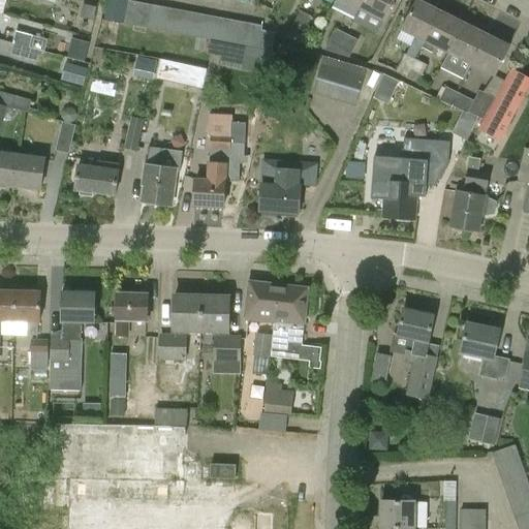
[(107,0),(103,20),(123,24),(127,2),(127,0),(107,0)]
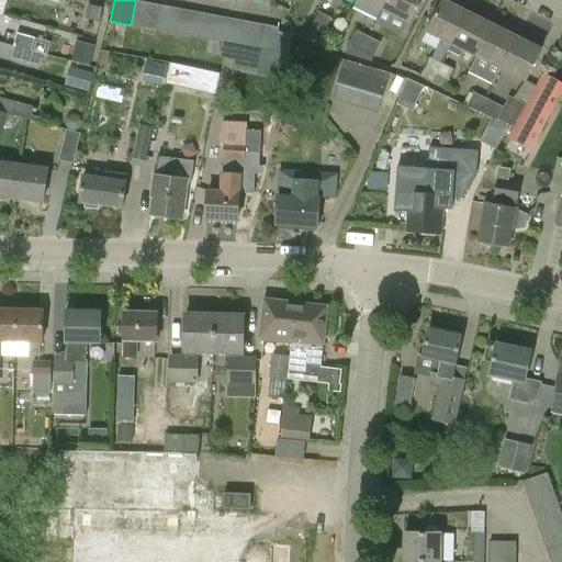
[(362,0),(381,9),(385,0),(362,0)]
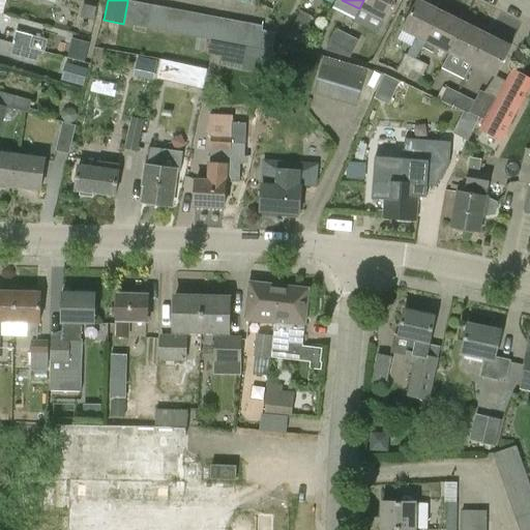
[(394,0),(363,0),(359,8),(384,21),(394,0)]
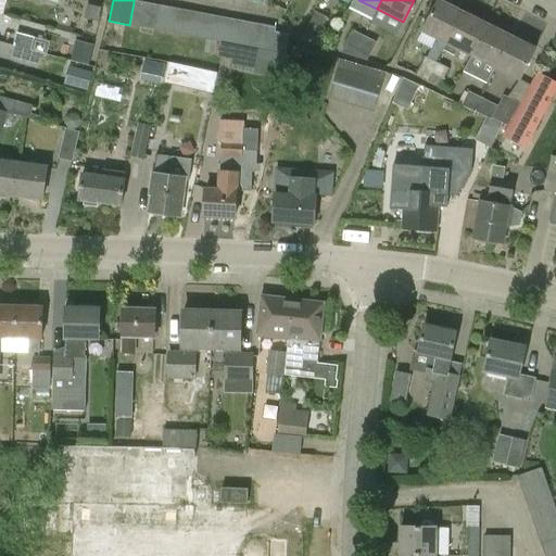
[(422,30),(447,42),(462,12),(438,0),(422,30)]
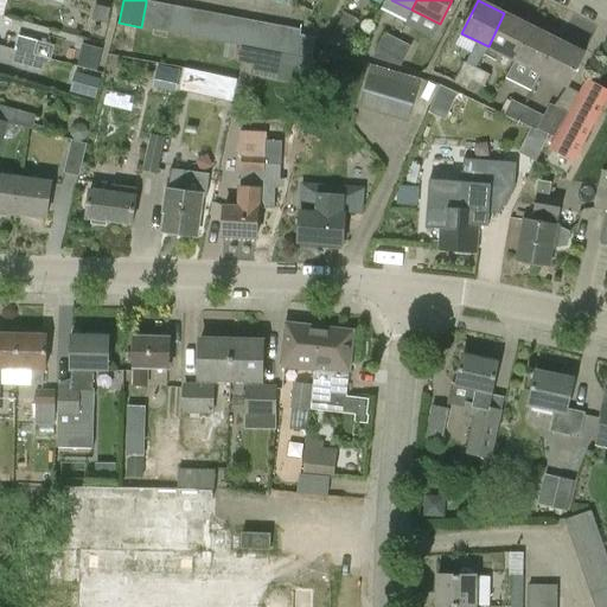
[(141,30),(155,33),(160,5),(146,2),(141,27),(141,30)]
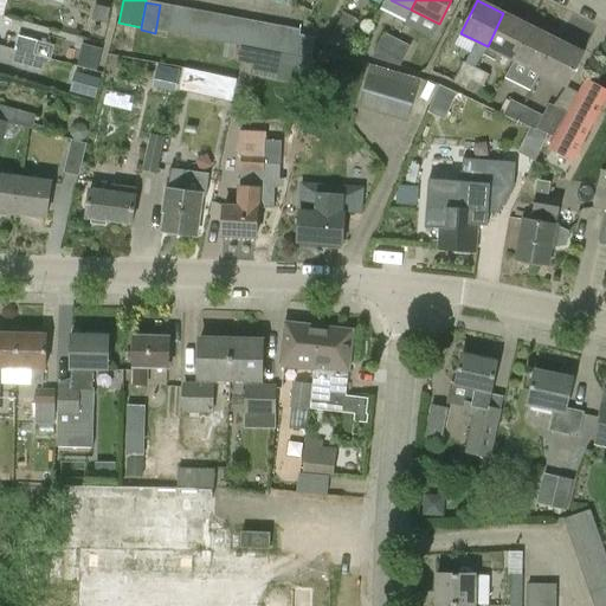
[(168,36),(174,7),(160,5),(155,33),(168,36)]
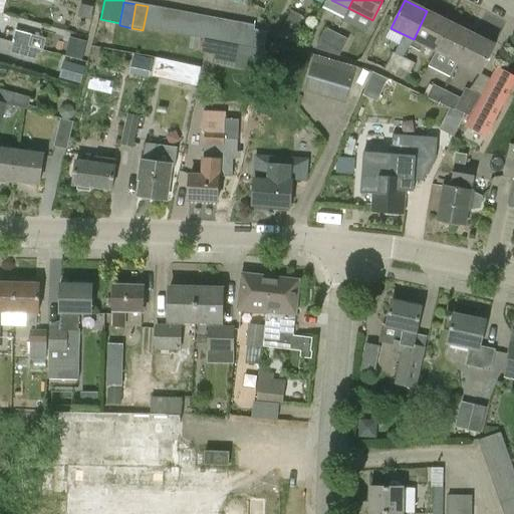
[(155,32),(160,8),(148,6),(143,30),(155,32)]
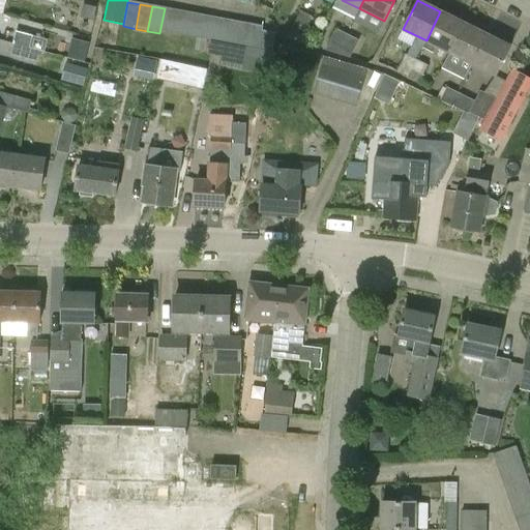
[(165,8),(159,33),(172,35),(176,11),(165,8)]
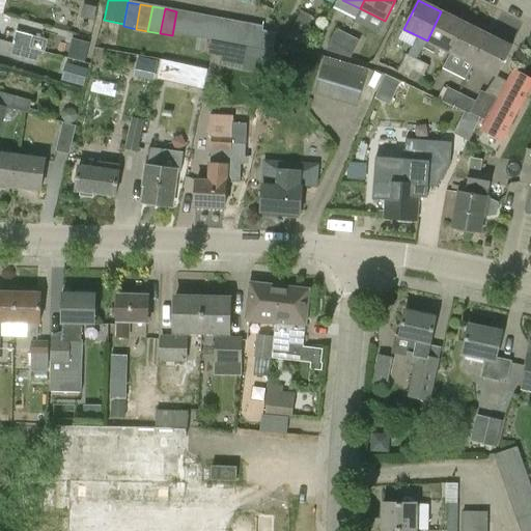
[(176,11),(172,35),(185,38),(189,14),(176,11)]
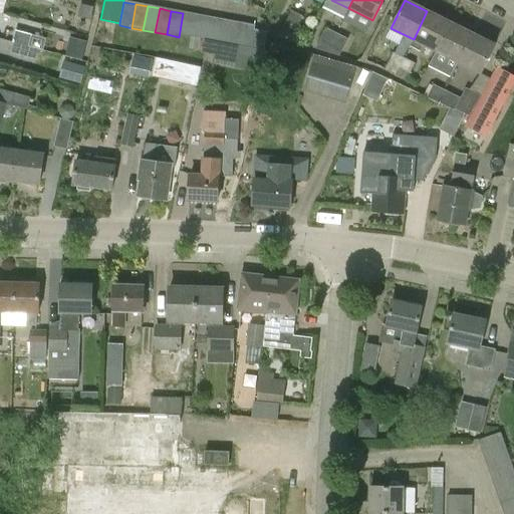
[(427,11),(414,39),(410,46),(420,52),(422,48),(424,44),(436,50),(450,23),(427,11)]
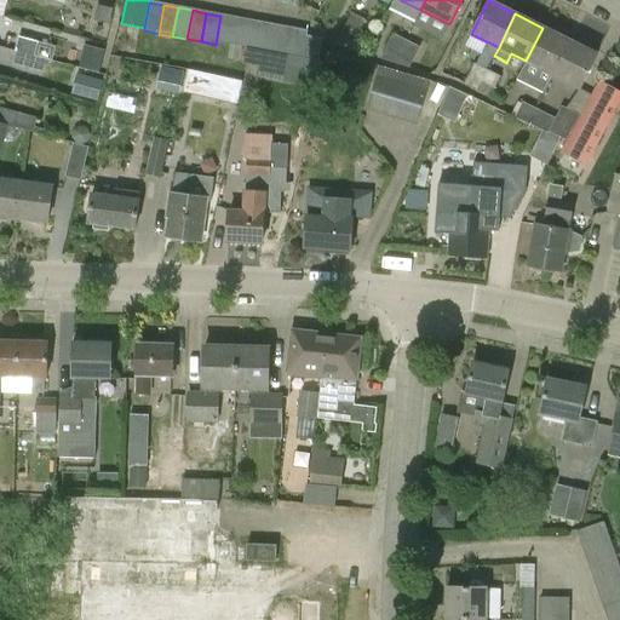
[(352,15),(344,29),(360,38),(361,34),(360,33),(366,21),(352,15)]
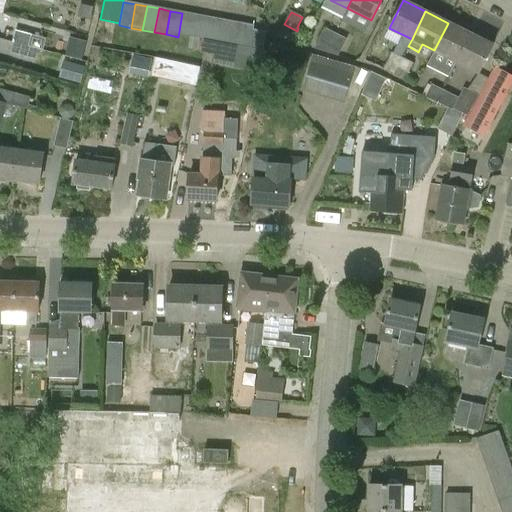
[(190,39),(194,15),(182,13),(178,37),(190,39)]
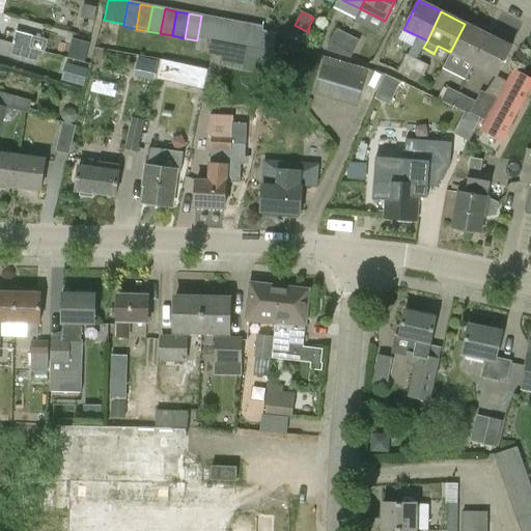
[(208,43),(214,18),(201,16),(197,40),(208,43)]
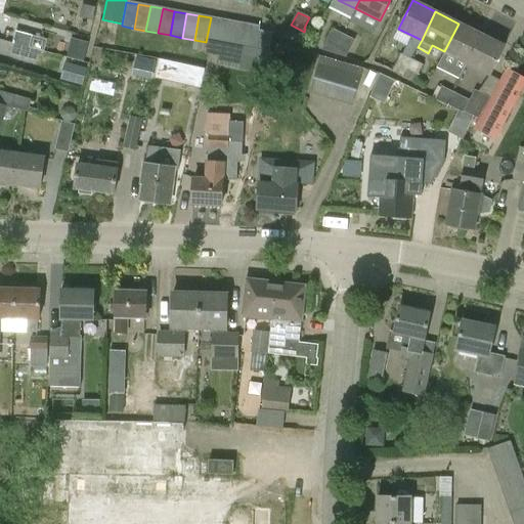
[(218,44),(223,20),(211,17),(206,42),(218,44)]
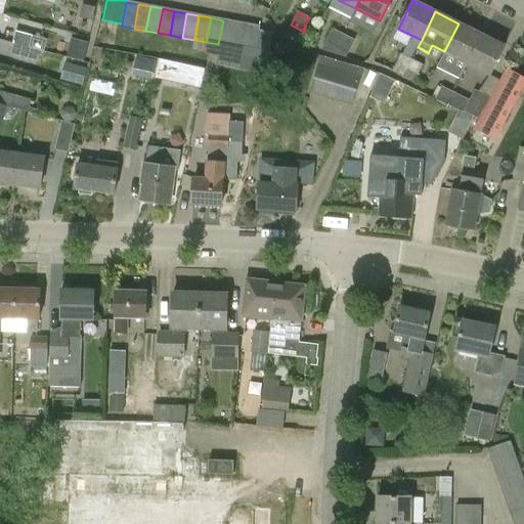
[(230,46),(234,23),(223,20),(218,44),(221,45),(230,46)]
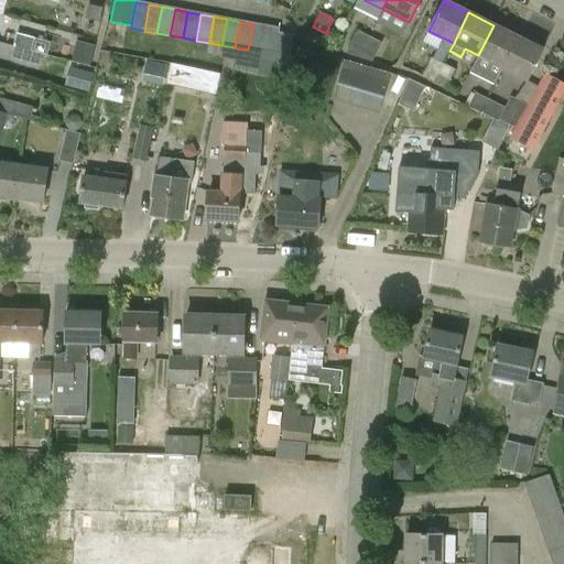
[(261,53),(266,26),(252,24),(248,50),(261,53)]
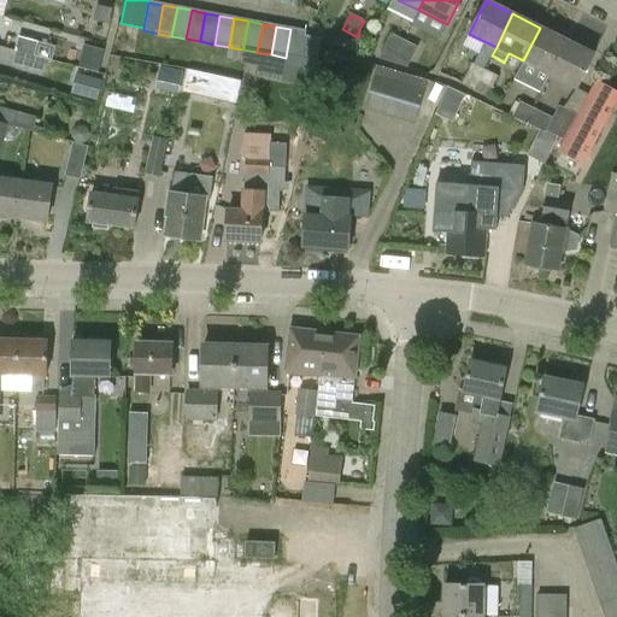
[(540,28),(523,60),(550,74),(566,41),(540,28)]
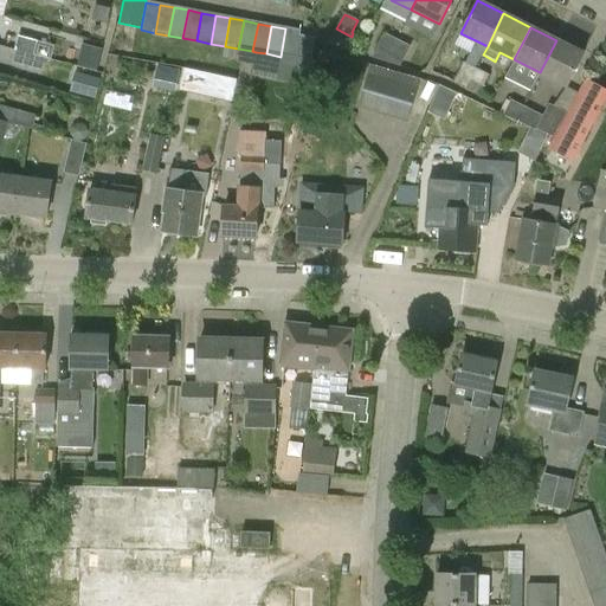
[(285,28),(281,57),(295,59),(311,62),(315,39),(300,36),(300,31),(285,28)]
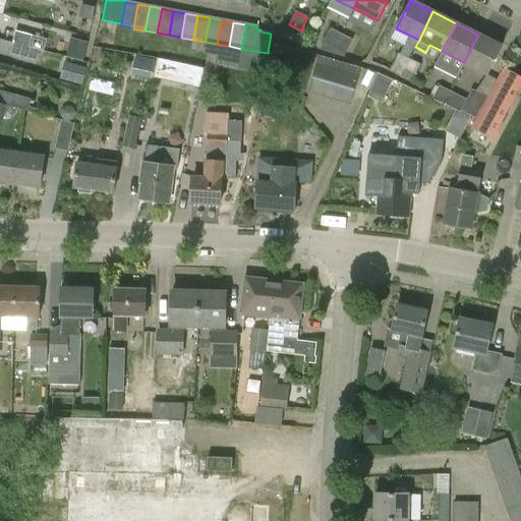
[(297,44),(302,32),(289,24),(284,37),(297,44)]
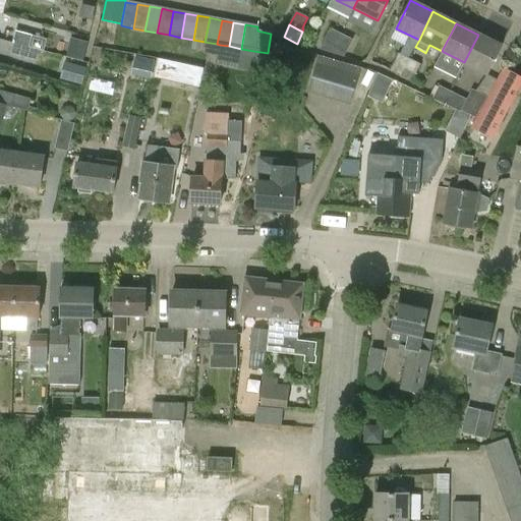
[(321,50),(333,54),(342,36),(331,30),(321,50)]
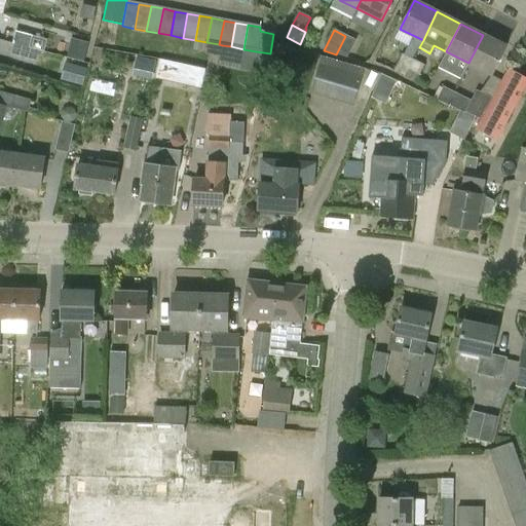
[(17,34),(14,44),(30,48),(44,52),(46,41),(17,34)]
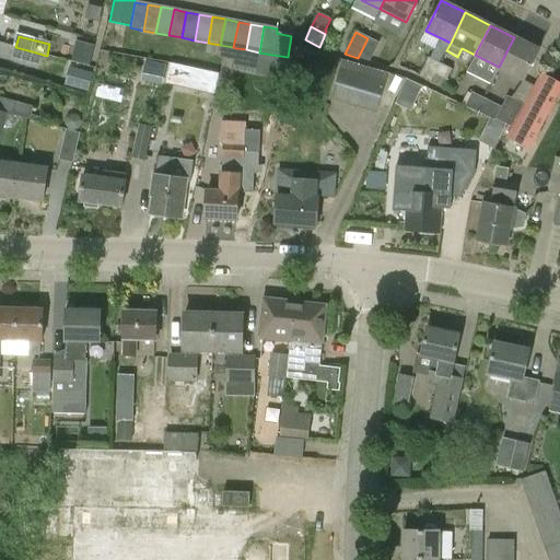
[(539,49),(514,37),(499,67),(524,80),(539,49)]
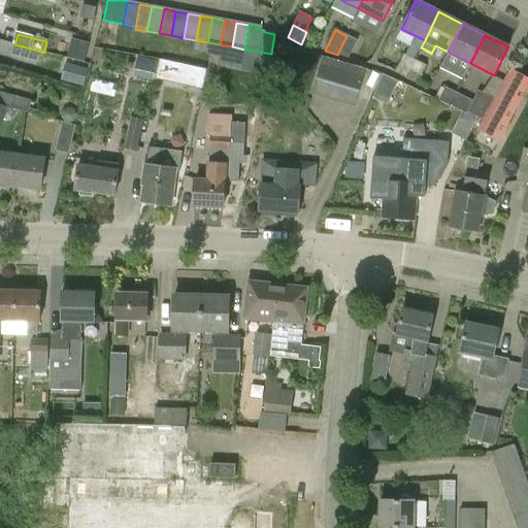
[(357,41),(347,36),(337,55),(350,59),(357,41)]
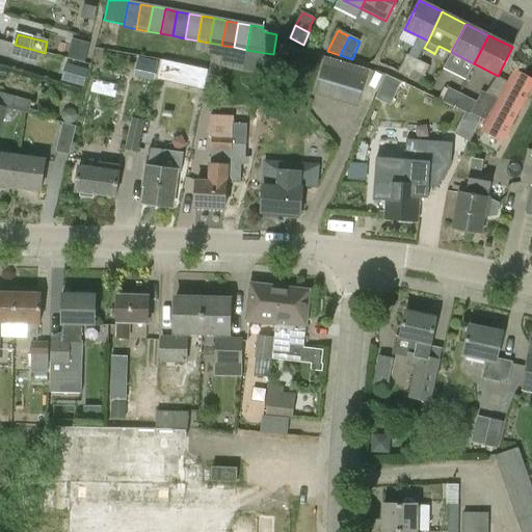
[(71,37),(68,56),(86,60),(89,42),(71,37)]
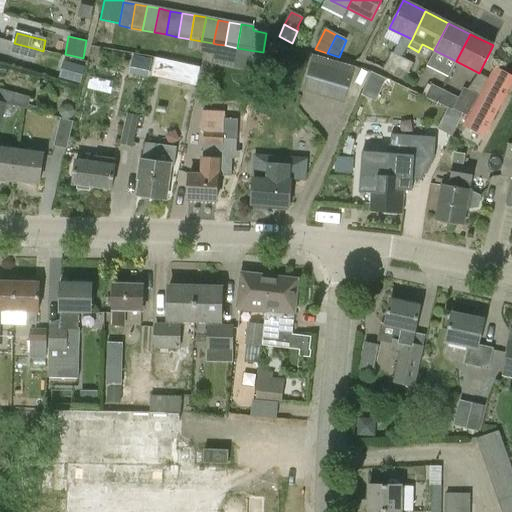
[(26,58),(29,47),(14,43),(11,54),(26,58)]
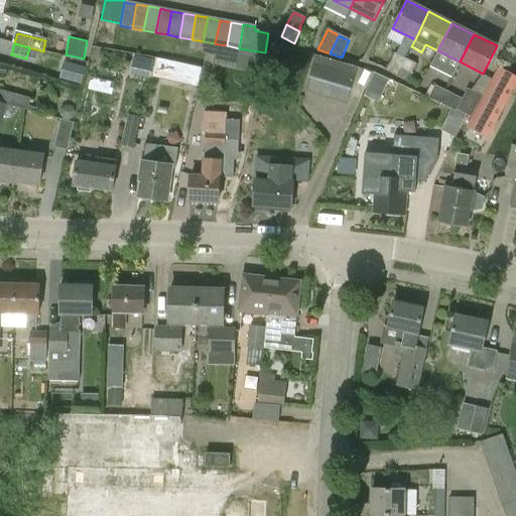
[(218,44),(215,63),(235,68),(239,48),(227,45),(218,44)]
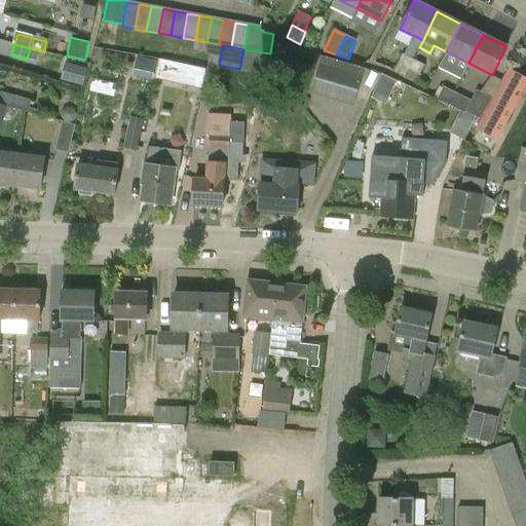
[(256,51),(243,49),(239,69),(269,74),(273,54),(270,53),(256,51)]
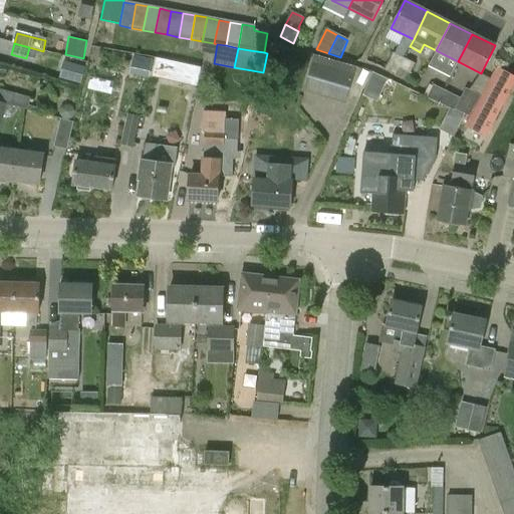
[(131,53),(129,74),(152,77),(154,56),(131,53)]
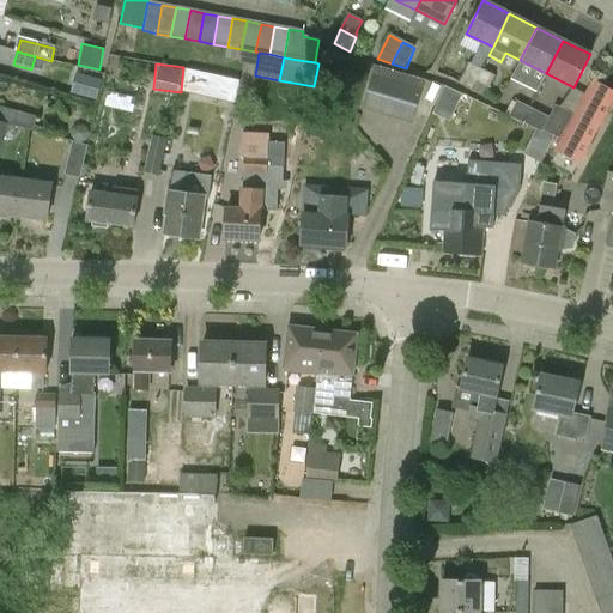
[(483,71),(469,65),(461,84),(473,90),(475,83),(477,83),(483,71)]
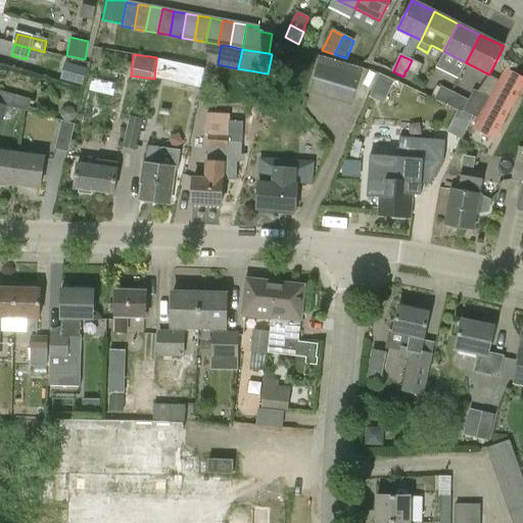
[(155,79),(200,89),(204,69),(159,60),(155,79)]
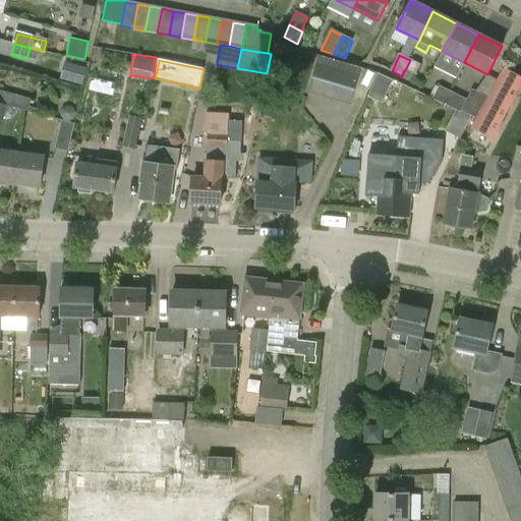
[(421,65),(410,60),(405,70),(416,75),(421,65)]
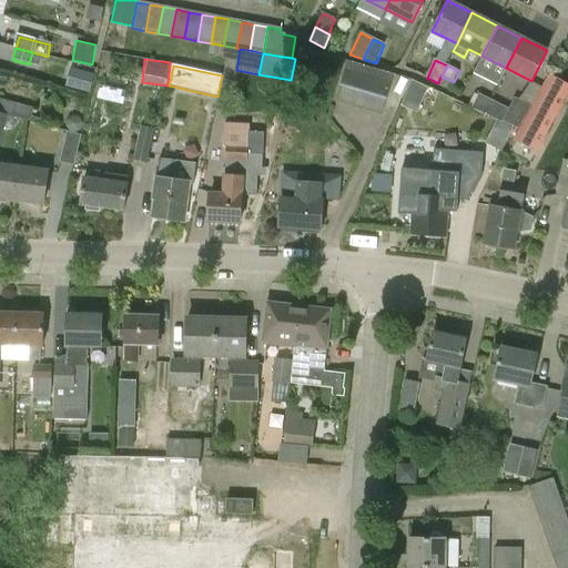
[(89,73),(71,69),(66,87),(82,92),(89,73)]
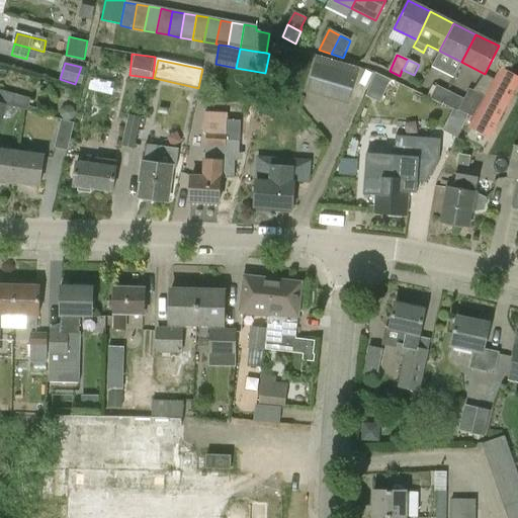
[(357,76),(316,64),(308,91),(349,103),(357,76)]
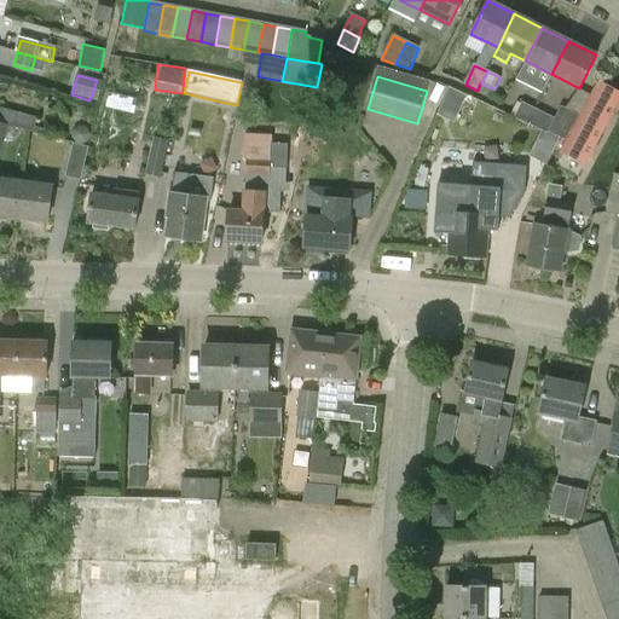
[(596,81),(565,140),(586,151),(618,93),(596,81)]
